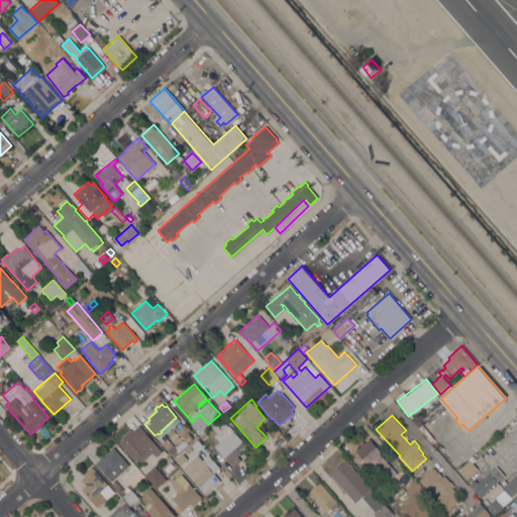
[(242,441),(235,446),(241,453),(237,456),(240,459),(232,467),(224,457),(223,457),(214,446),(219,442),(214,435),(217,433),(212,427),(221,419),(227,426),(228,425),(242,441)]
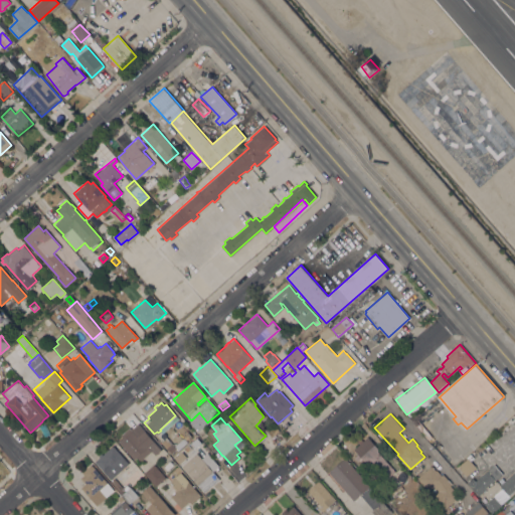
[(412,420),(416,417),(433,437),(428,440),(412,420)]
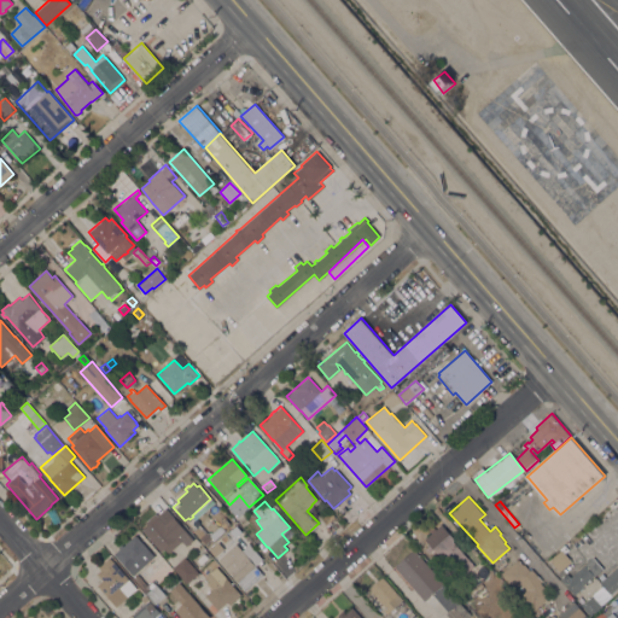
[(193,540),(186,546),(182,541),(168,553),(163,549),(161,551),(143,530),(147,525),(145,522),(155,513),(157,516),(165,508),(193,540)]
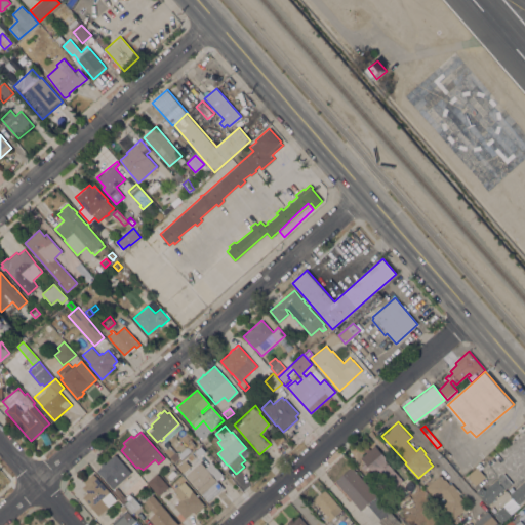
[(403,480),(393,489),(380,476),(378,478),(368,467),(364,470),(361,467),(365,462),(361,457),(367,452),(364,449),(367,446),(370,449),(375,445),(387,458),(385,459),(403,480)]
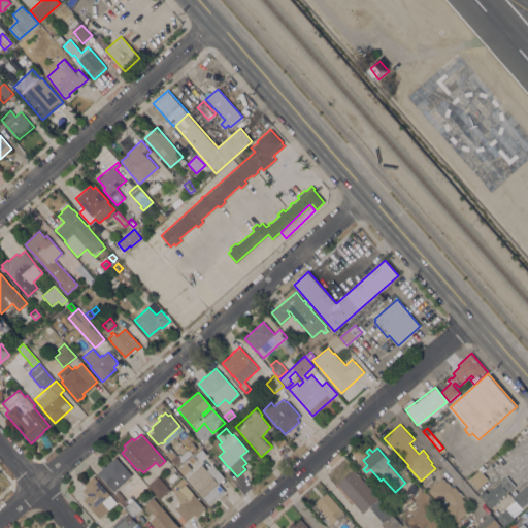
[(183,461),(177,466),(165,453),(170,449),(176,455),(179,454),(179,455),(186,449),(190,454),(183,461)]
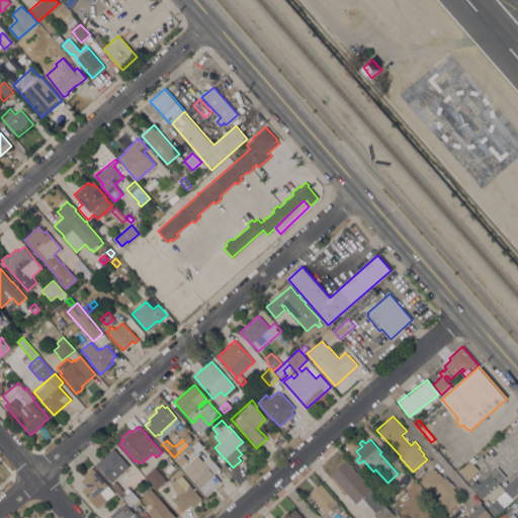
[(196,450),(191,444),(197,440),(201,445),(196,450)]
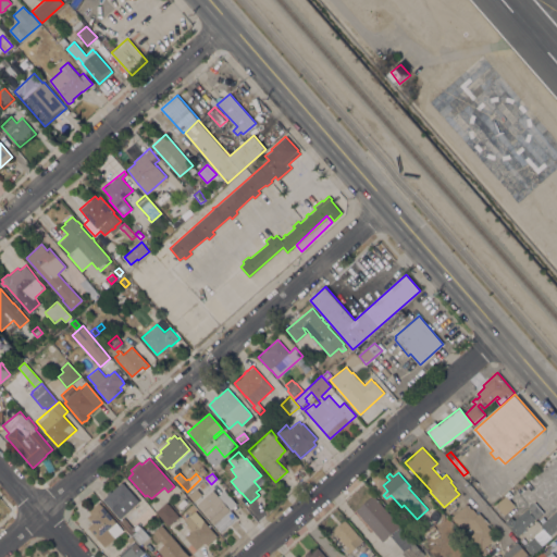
[(139,502),(120,518),(103,499),(108,495),(107,493),(110,491),(111,492),(122,482),(139,502)]
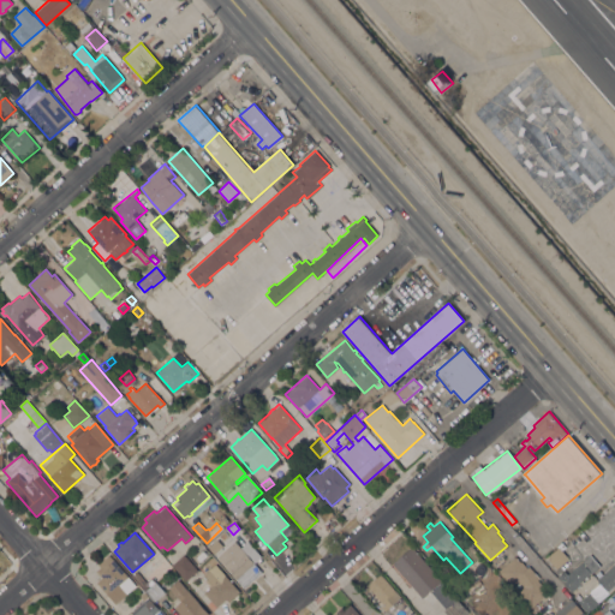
[(261,556),(254,562),(262,572),(244,587),(216,556),(234,541),(240,547),(248,541),(261,556)]
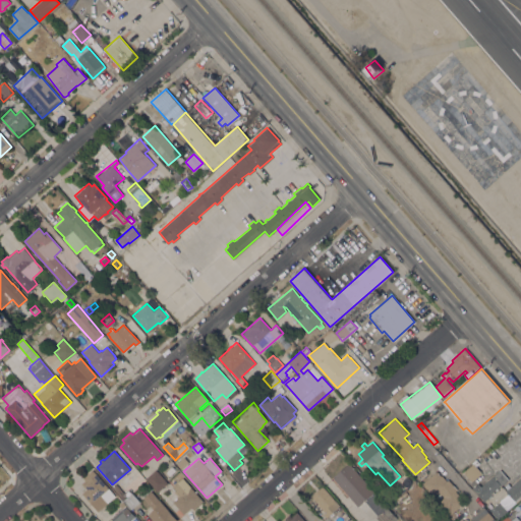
[(182,459),(186,464),(182,468),(177,463),(182,459)]
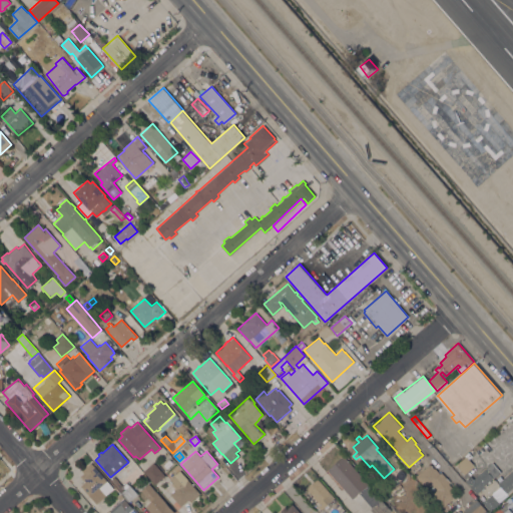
[(389,508),(382,512),(374,512),(371,509),(373,508),(360,493),(353,499),(328,470),(344,456),(389,508)]
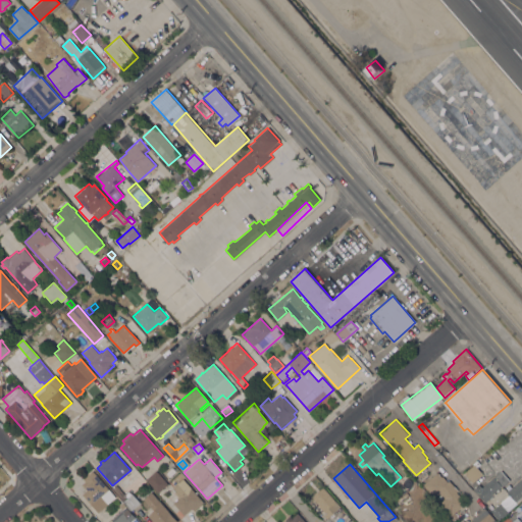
[(471,483),(463,474),(474,464),(482,473),(471,483)]
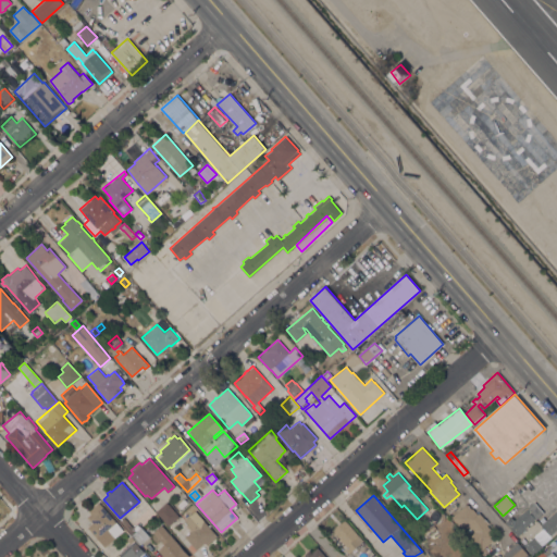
[(123,530),(104,546),(98,539),(97,539),(87,528),(93,523),(87,517),(91,514),(89,511),(99,503),(123,530)]
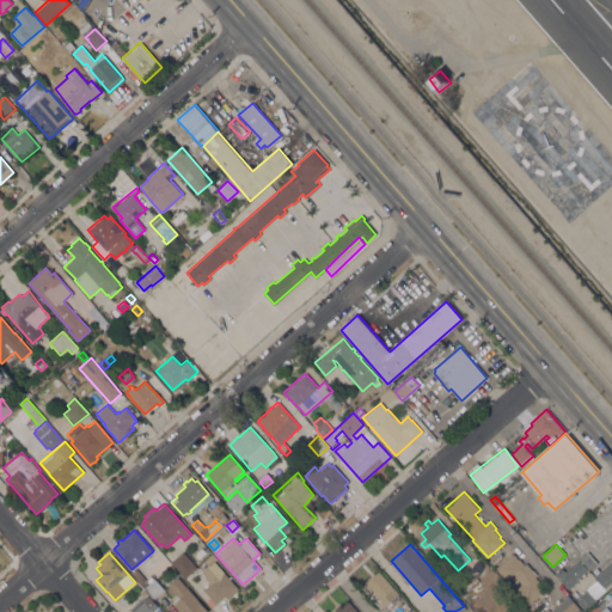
[(196,567),(191,573),(187,577),(187,576),(185,577),(171,563),(183,552),(196,567)]
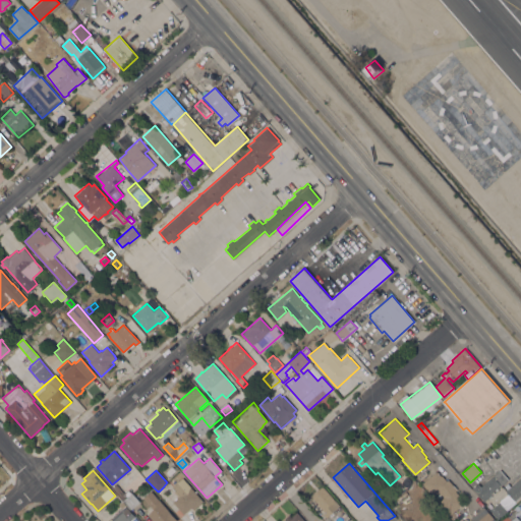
[(491,494),(493,494),(491,495),(491,496),(489,498),(488,497),(484,501),(472,488),(478,483),(481,486),(493,475),(493,476),(500,470),(508,479),(502,485),(501,484),(491,494)]
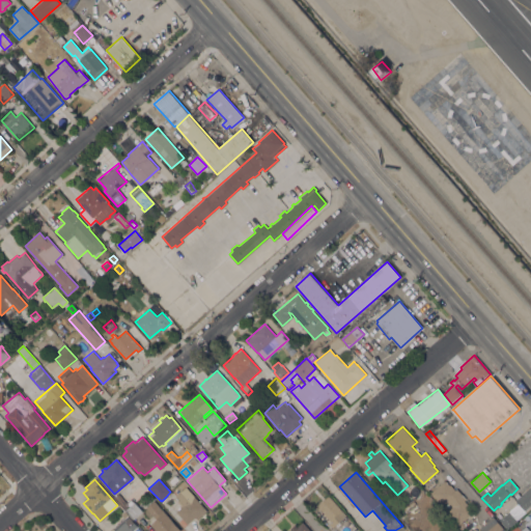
[(446,510),(448,508),(445,505),(443,507),(430,493),(445,480),(449,485),(450,484),(455,490),(457,488),(466,499),(464,500),(469,506),(469,507),(473,511),(458,525),(446,510)]
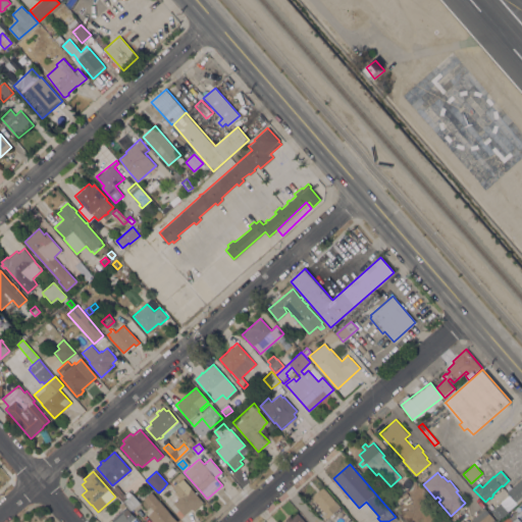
[(203,502),(194,511),(192,508),(184,515),(173,503),(179,498),(174,492),(175,491),(172,487),(183,478),(203,502)]
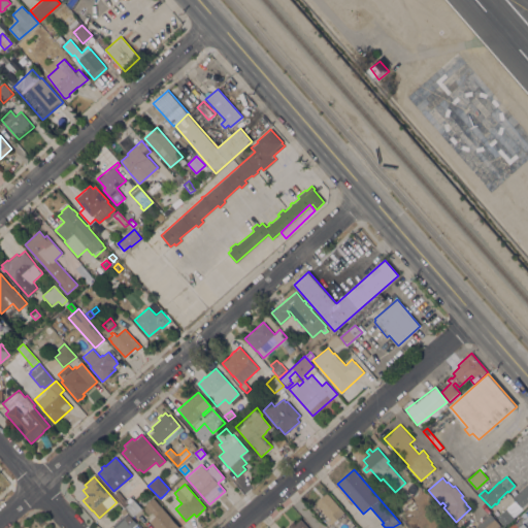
[(527,503),(523,508),(522,508),(513,517),(515,519),(505,527),(497,517),(515,501),(513,498),(515,496),(512,493),(515,490),(518,493),(527,484),(527,503)]
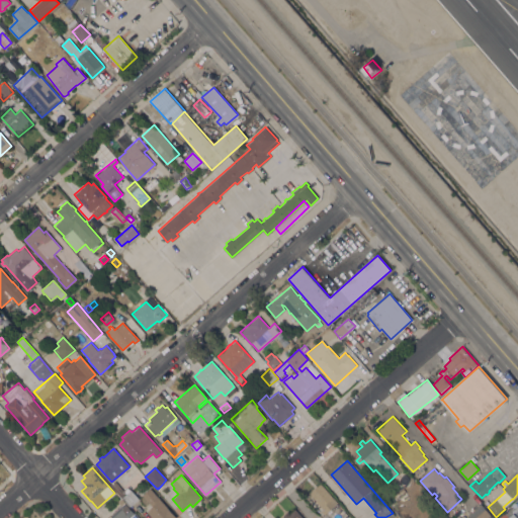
[(111,485),(115,481),(123,491),(128,486),(132,490),(122,497),(111,485)]
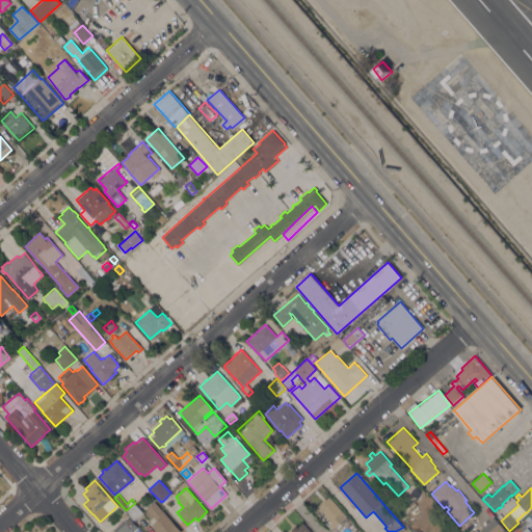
[(347,516),(334,528),(330,525),(331,523),(318,506),(329,497),(347,516)]
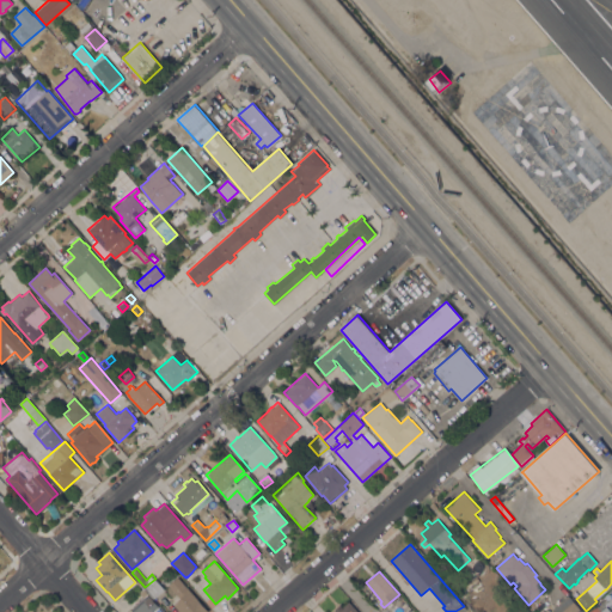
[(179,611),(173,605),(181,599),(169,585),(177,576),(187,587),(208,611),(206,611),(179,611)]
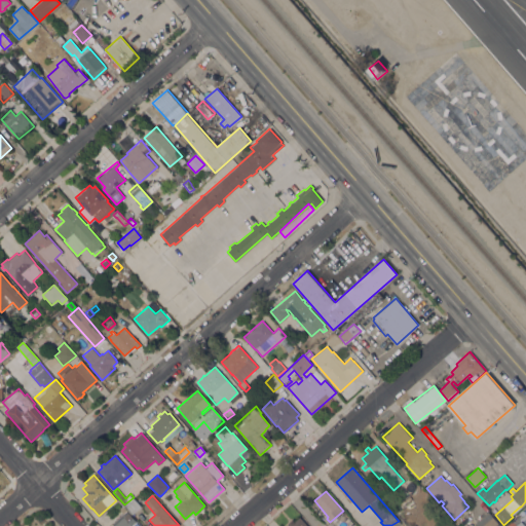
[(141,505),(132,514),(124,505),(133,497),(141,505)]
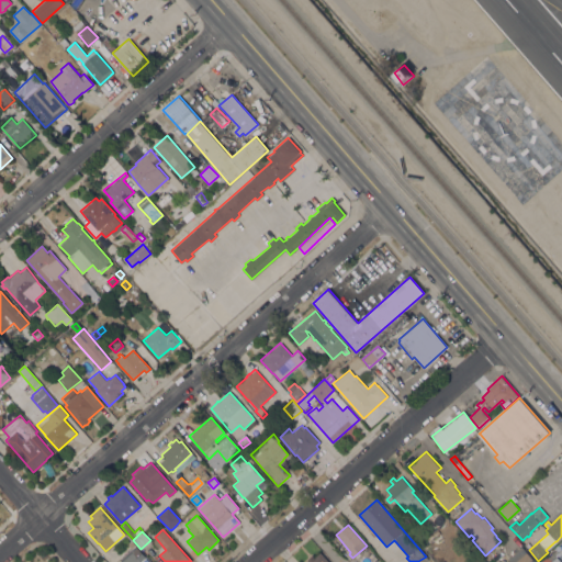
[(121,561),(119,559),(135,544),(146,558),(142,561),(121,561)]
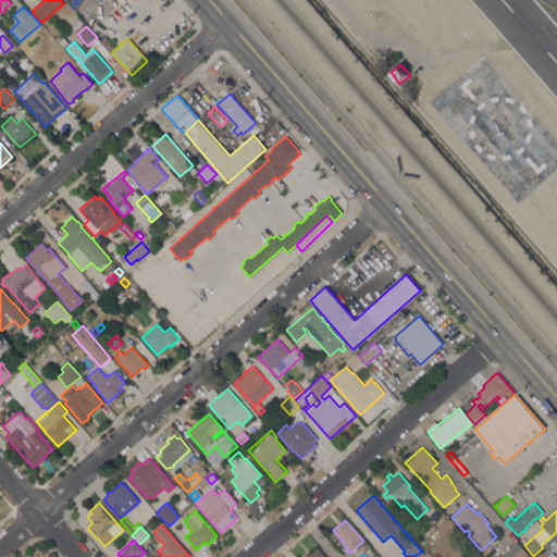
[(518,542),(530,556),(505,556),(503,554),(518,542)]
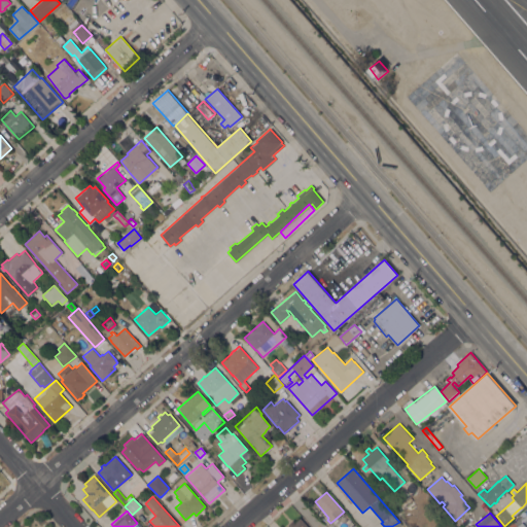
[(308,526),(289,526),(290,526),(288,524),(292,520),(294,523),(301,518),(308,526)]
